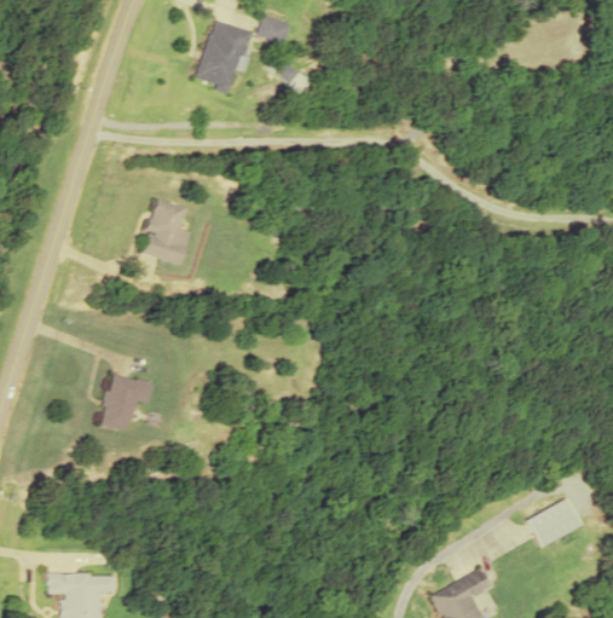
[(236,69),(244,71),(255,33),(215,21),(198,81),(231,90),(236,69)]
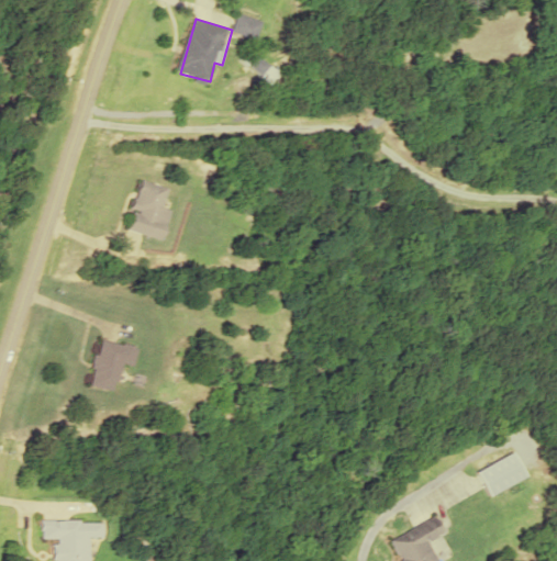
[(253,37),(258,29),(241,19),(235,27),(253,37)]
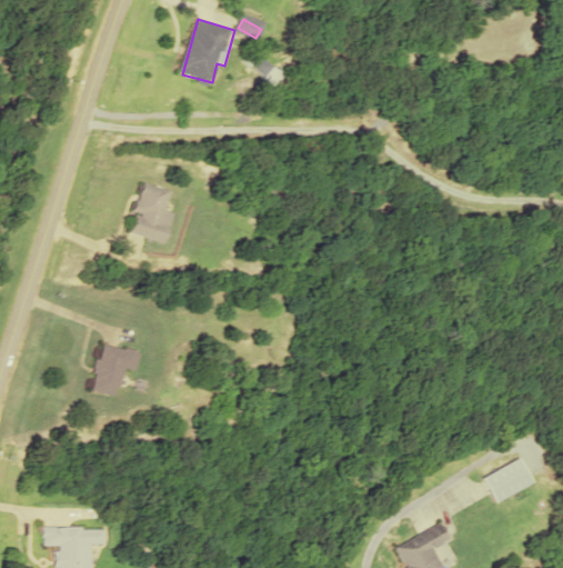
[(171,190),(144,182),(130,232),(164,242),(172,212),(166,210),(171,190)]
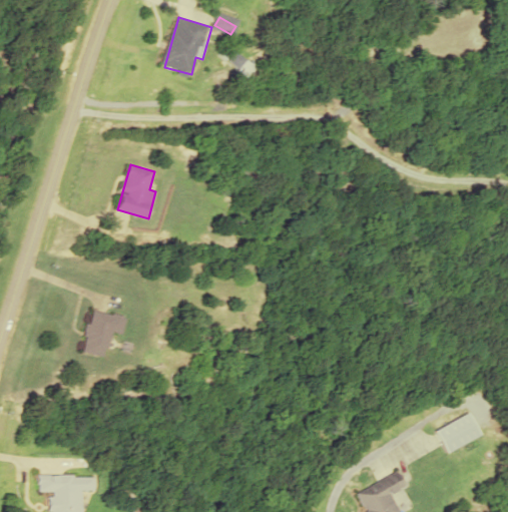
[(122,334),(125,316),(91,310),(84,353),(106,357),(110,332),(122,334)]
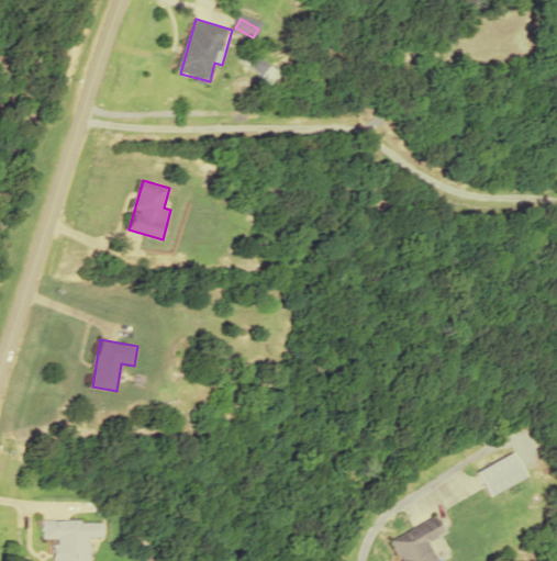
[(479,472),(492,496),(528,477),(515,452),(479,472)]
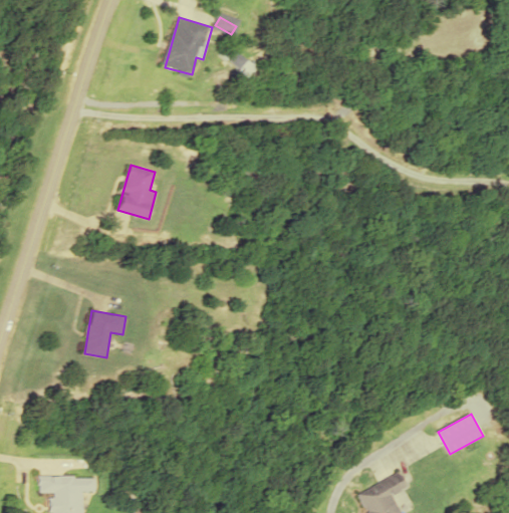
[(354,494),(363,512),(401,512),(392,493),(405,487),(398,472),(354,494)]
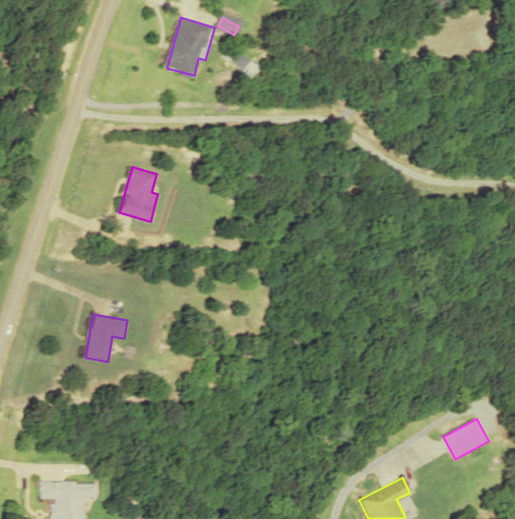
[(83,518),(83,497),(95,497),(94,480),(40,481),(40,499),(53,499),(52,518),(83,518)]
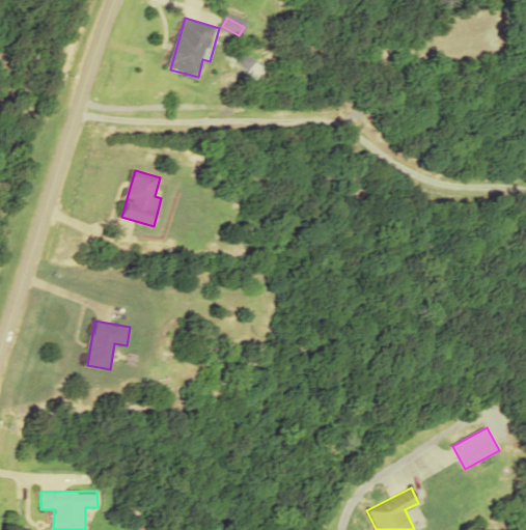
All buildings are outlined.
